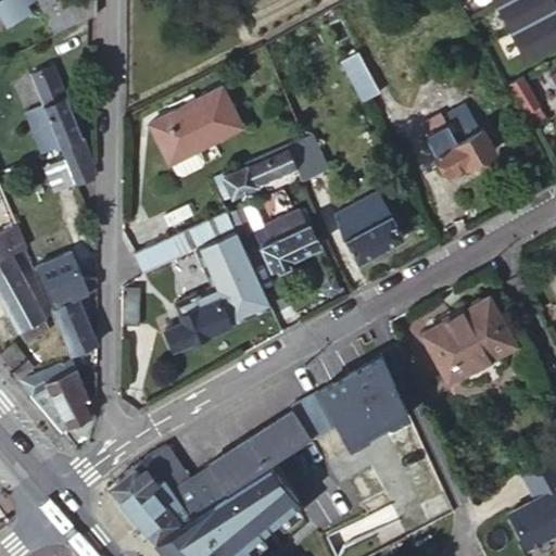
[(0,0),(0,5),(9,22),(26,12),(22,4),(29,0),(0,0)]
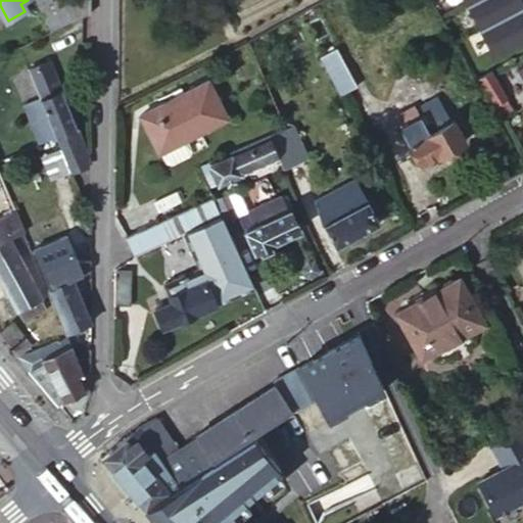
[(35,0),(51,32),(68,21),(60,0),(35,0)]
